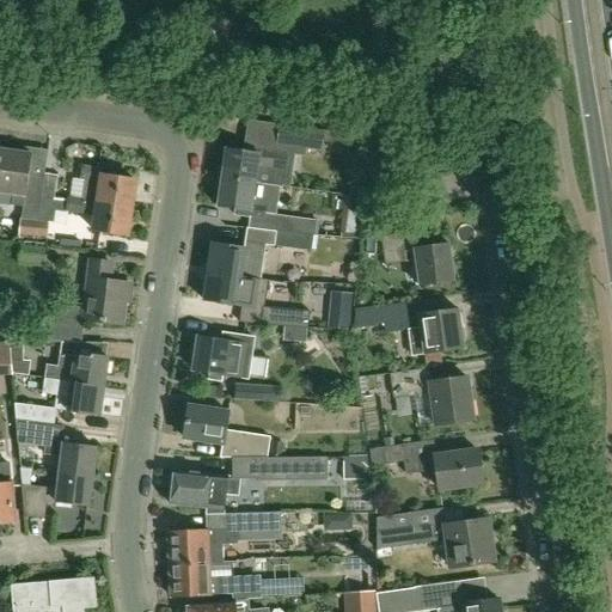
[(324,132),(280,126),(277,145),(322,151),(324,132)]
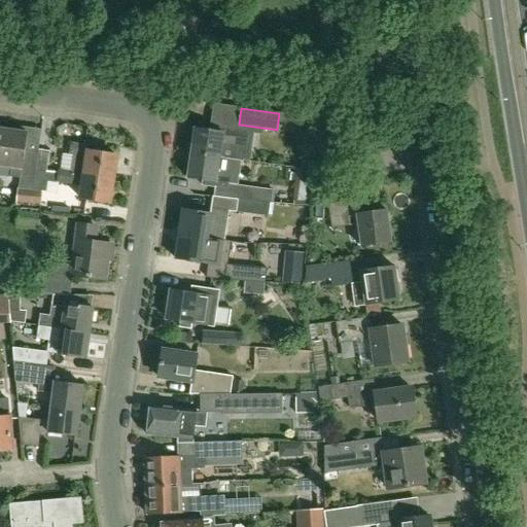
[(248,132),(237,131),(210,127),(210,131),(196,129),(191,153),(220,157),(220,159),(244,162),(248,132)]
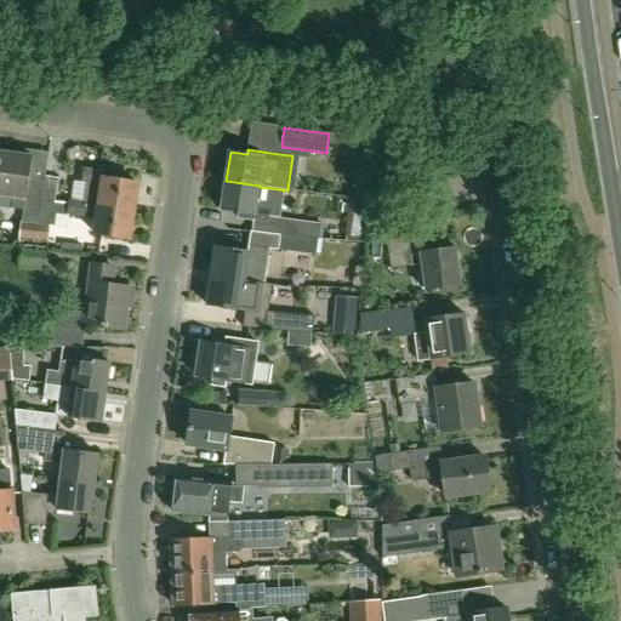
[(30,180),(34,157),(3,152),(0,170),(0,195),(26,200),(22,227),(39,227),(43,200),(46,182),(45,182),(30,180)]
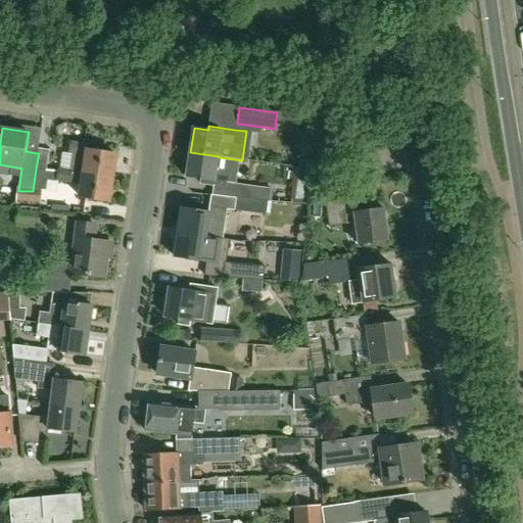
[(112,178),(116,154),(99,152),(99,147),(72,143),(69,153),(74,154),(72,172),(112,178)]
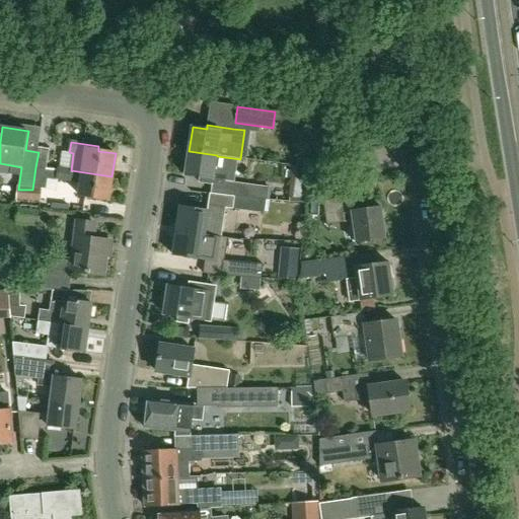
[(38,147),(38,152),(39,152),(35,167),(47,168),(50,149),(38,147)]
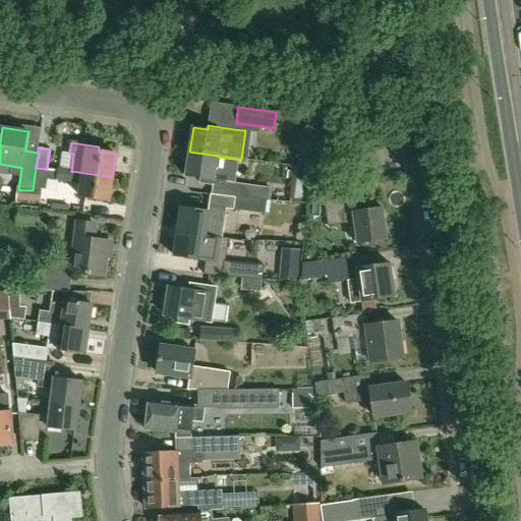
[(308,168),(310,152),(299,150),(297,166),(308,168)]
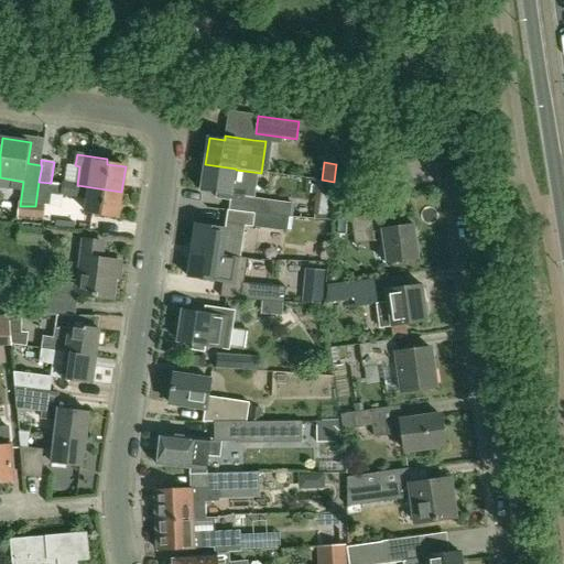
[(232,190),(236,170),(236,169),(205,164),(202,191),(217,193),(216,198),(231,201),(231,199),(245,202),(246,191),(232,190)]
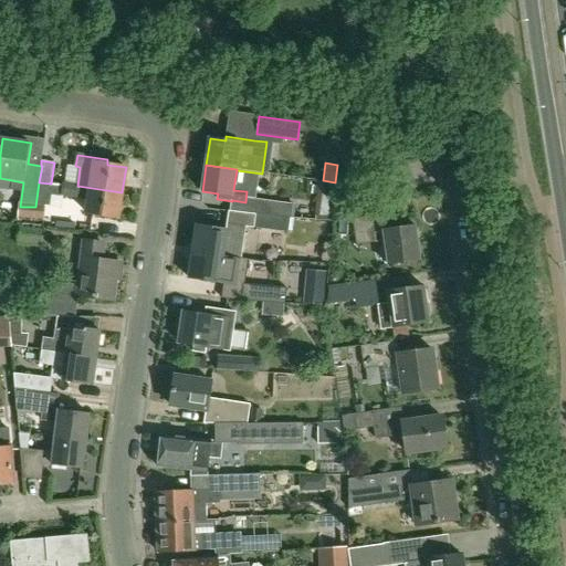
[(334,200),(335,182),(318,181),(316,198),(334,200)]
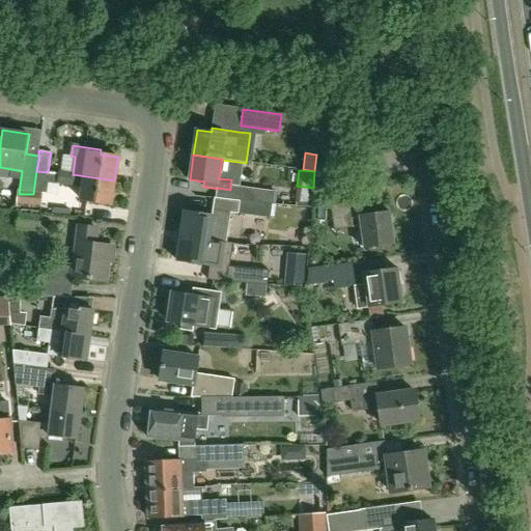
[(36,171),(33,194),(42,194),(46,195),(48,182),(58,183),(59,174),(48,172),(36,171)]
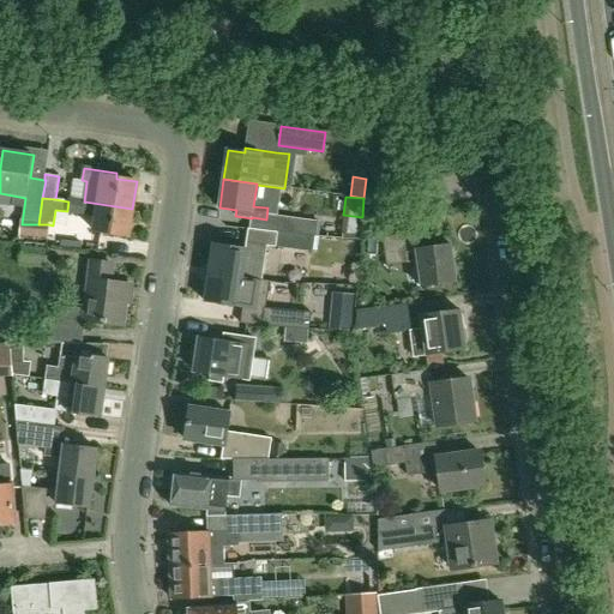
[(132,209),(84,202),(68,199),(68,202),(67,211),(97,216),(95,233),(128,238),(132,209)]
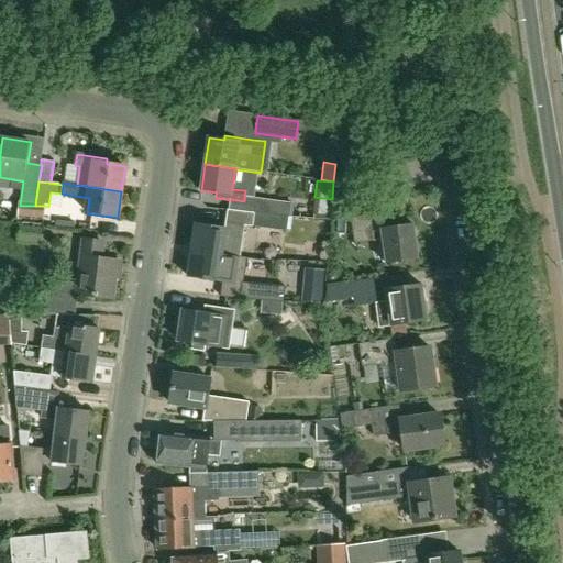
[(290,203),(256,199),(254,212),(289,218),(290,203)]
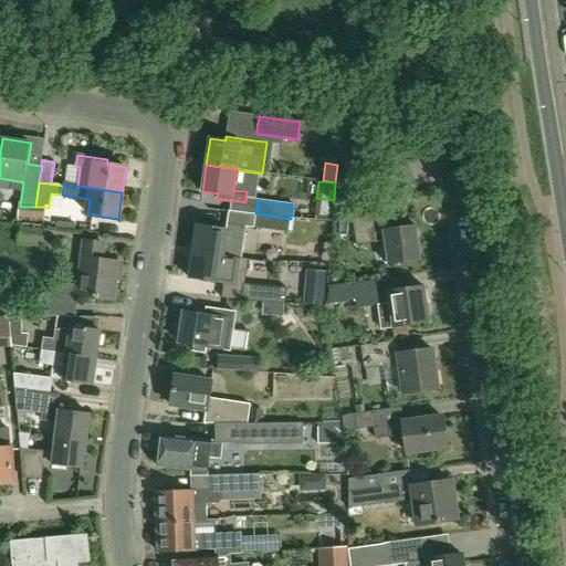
[(44,207),(35,207),(20,207),(20,218),(43,219),(44,207)]
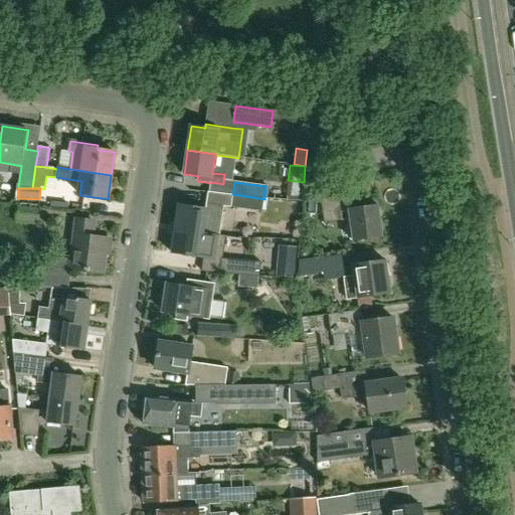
[(219,236),(224,207),(262,212),(263,200),(208,193),(206,209),(179,205),(176,230),(219,236)]
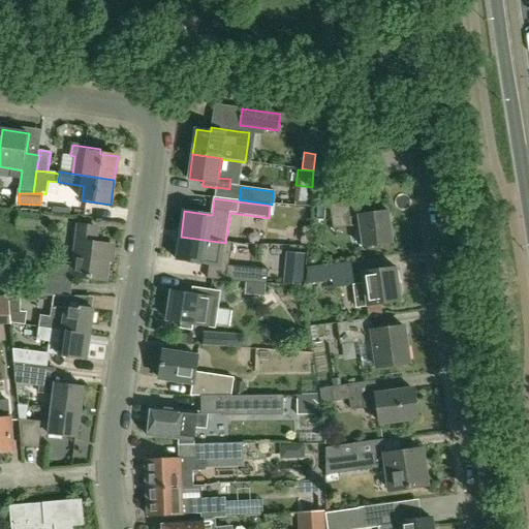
[(360,224),(364,247),(394,242),(389,210),(361,214),(359,199),(330,204),(334,228),(360,224)]
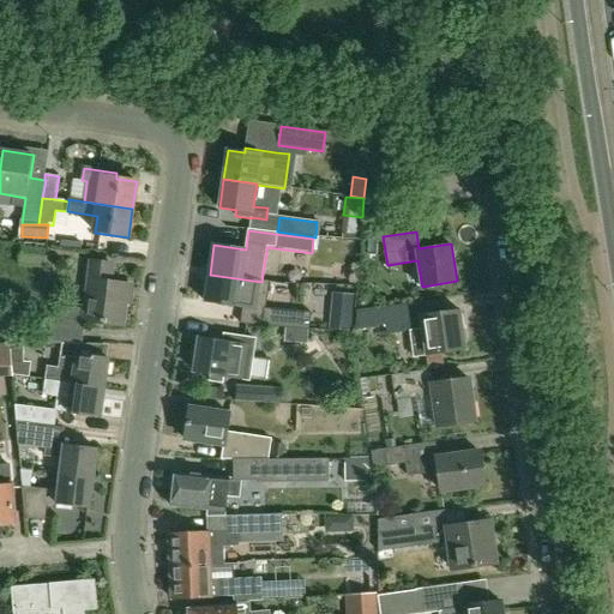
[(122,325),(127,287),(110,284),(113,266),(92,264),(86,308),(53,305),(50,324),(84,329),(85,320),(122,325)]
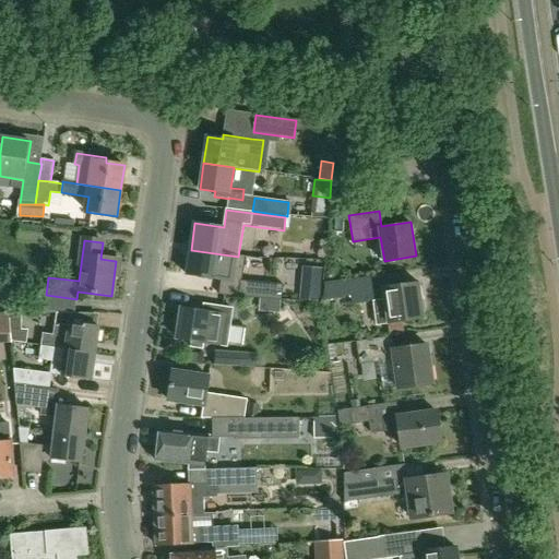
[(216,281),(218,269),(242,272),(245,258),(238,257),(191,250),(187,276),(216,281)]
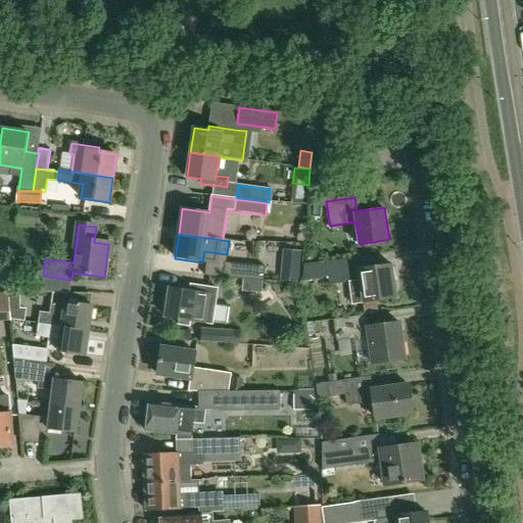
[(360,255),(327,260),(302,265),(304,280),(329,277),(330,284),(349,281),(353,303),(364,301),(396,297),(392,264),(362,268),(360,255)]
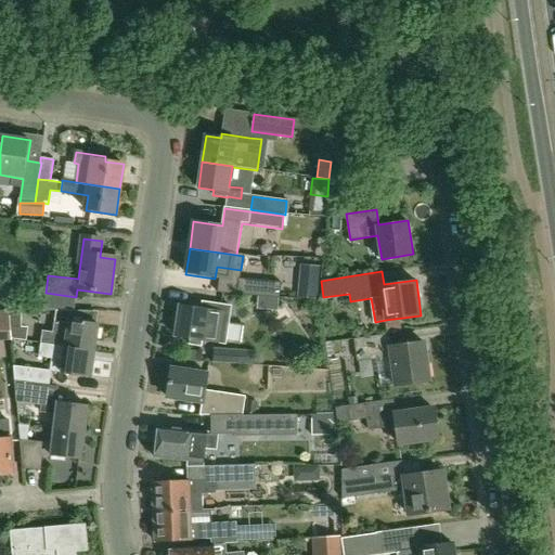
[(279,298),(280,283),(236,280),(219,278),(217,293),(235,295),(279,298)]
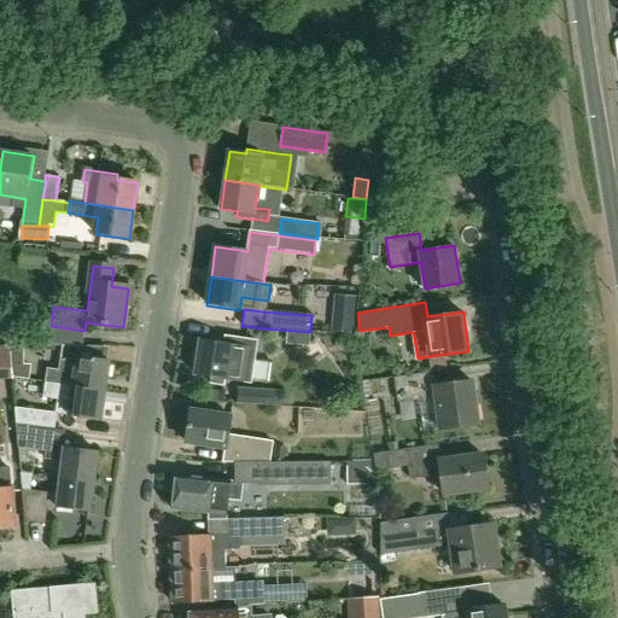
[(257,342),(226,337),(225,345),(202,342),(197,375),(213,378),(211,385),(225,386),(226,380),(251,384),(257,342)]
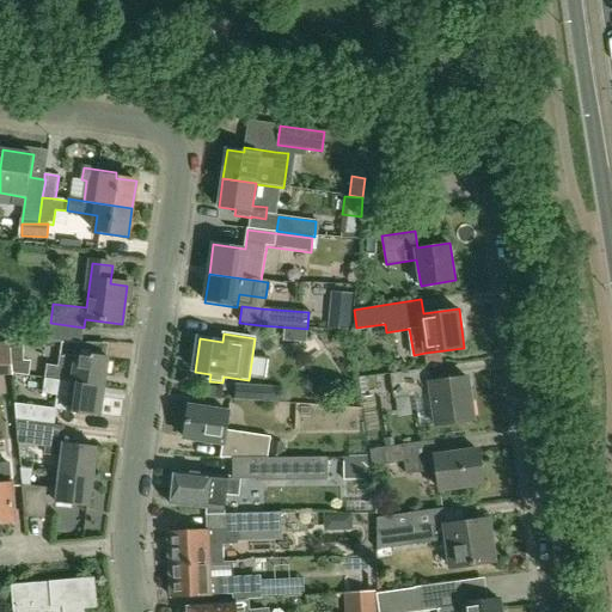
[(24,343),(10,344),(11,362),(23,362),(24,343)]
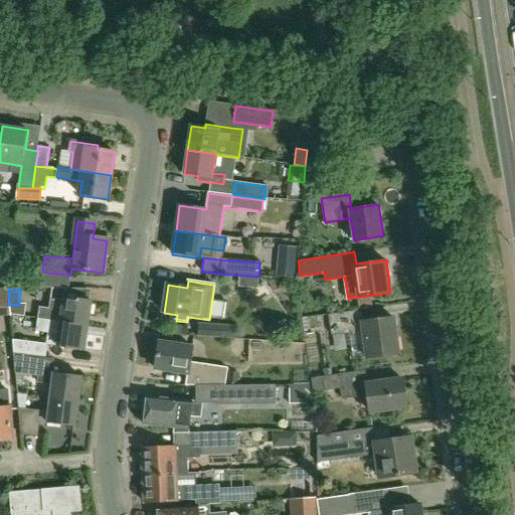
[(88,326),(92,302),(68,298),(69,289),(52,289),(49,309),(40,308),(38,319),(88,326)]
